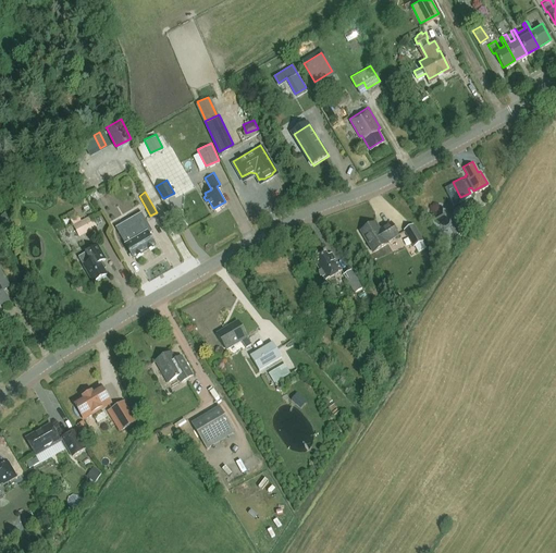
[(471,211),(479,208),(474,197),(466,200),(471,211)]
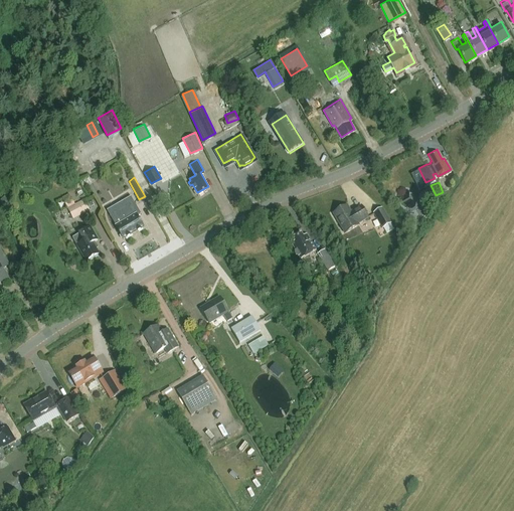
[(0,201),(4,208),(12,203),(5,193),(0,196),(0,201)]
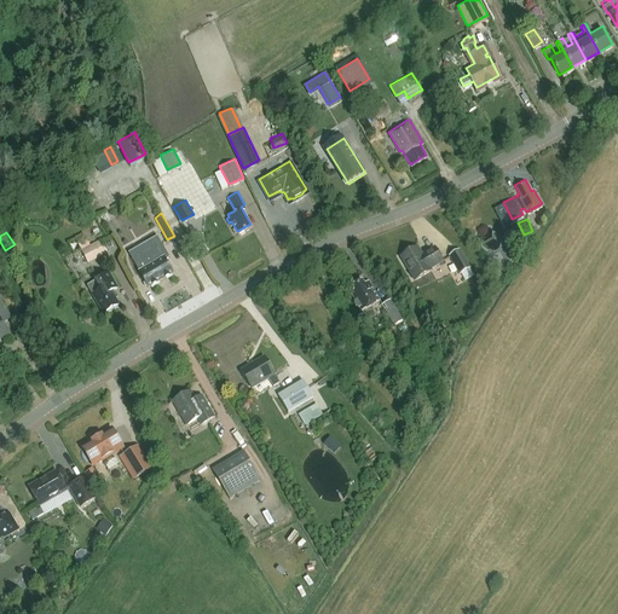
[(100,236),(81,247),(87,260),(108,249),(100,236)]
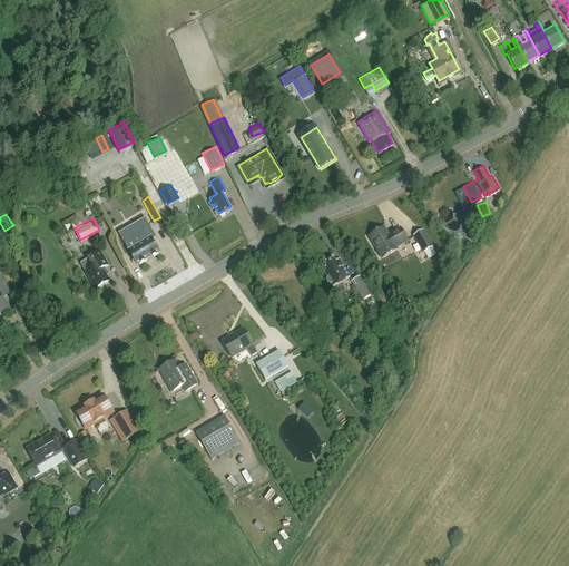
[(143,238),(138,241),(147,255),(158,250),(150,235),(155,233),(149,222),(137,228),(143,238)]
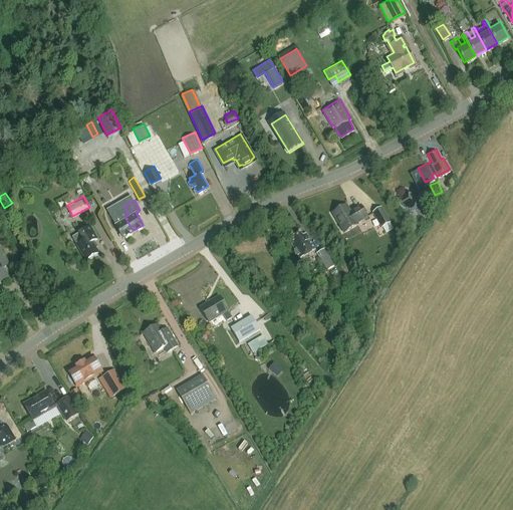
[(352,208),(349,209),(345,202),(331,210),(343,230),(357,222),(356,220),(366,214),(359,202),(352,207),(352,208)]
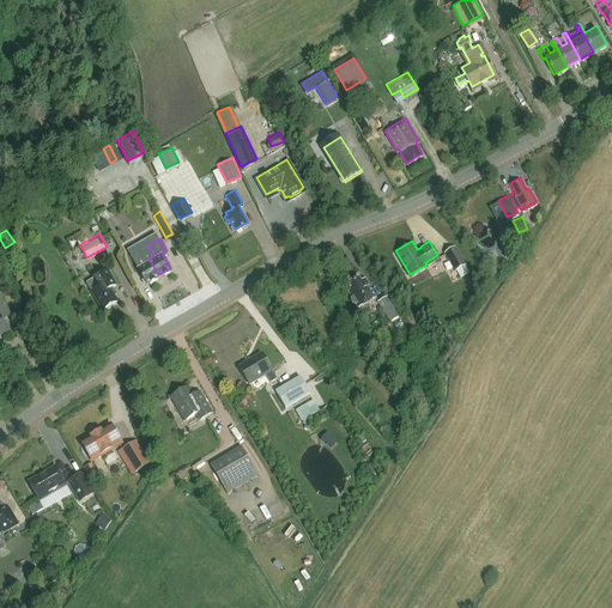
[(515,241),(506,247),(509,253),(520,247),(515,241)]
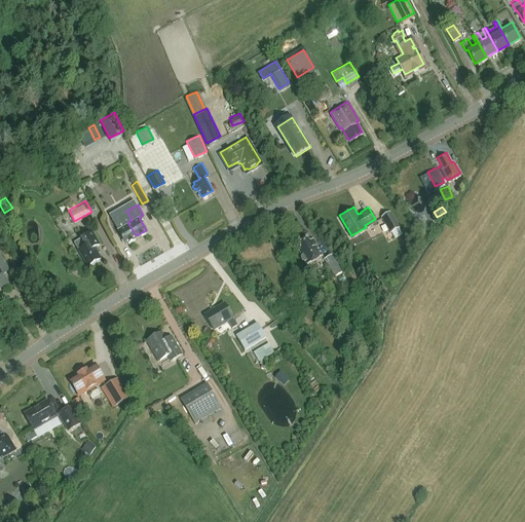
[(380,215),(389,230),(399,224),(389,209),(380,215)]
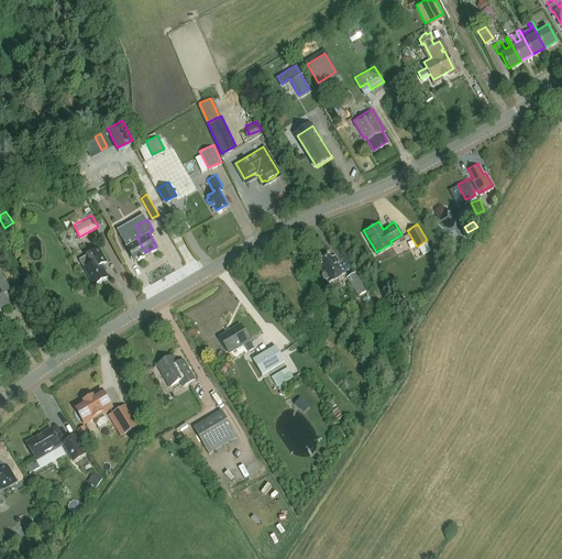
[(133,259),(145,252),(136,238),(133,240),(127,229),(120,233),(133,259)]
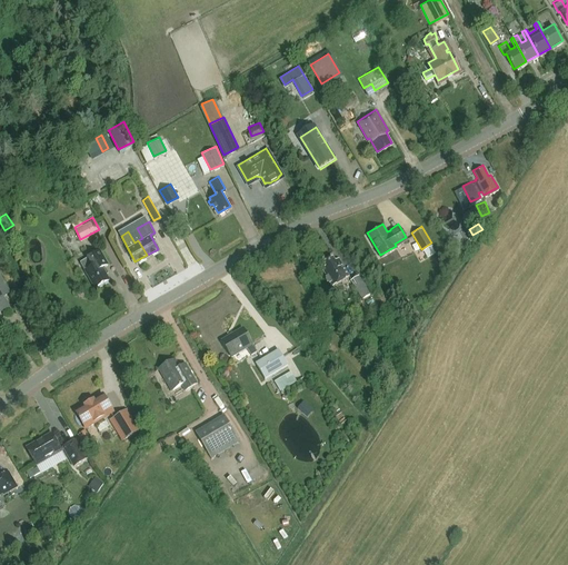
[(89,253),(89,254),(79,259),(92,284),(107,276),(100,264),(107,260),(99,247),(89,253)]
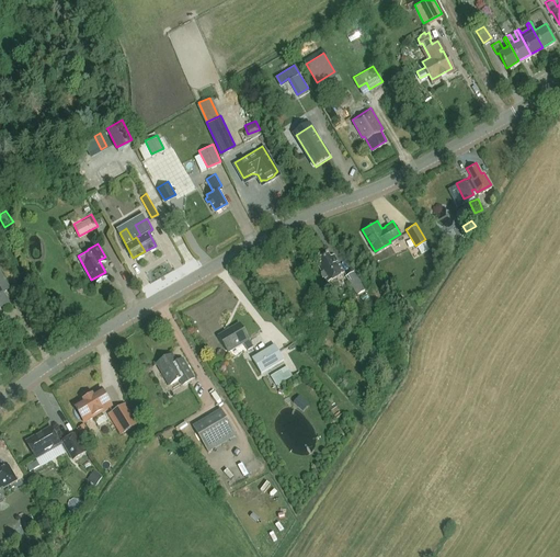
[(317,262),(321,269),(319,270),(320,271),(319,273),(321,275),(322,275),(323,277),(324,276),(327,280),(343,270),(333,252),(329,254),(327,251),(318,256),(320,260),(317,262)]
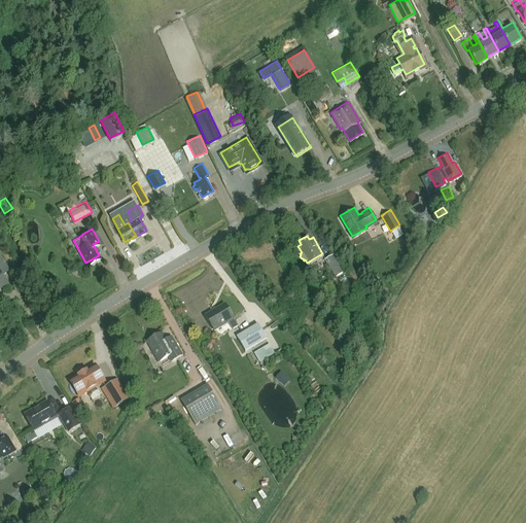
[(335,274),(342,270),(331,252),(324,256),(335,274)]
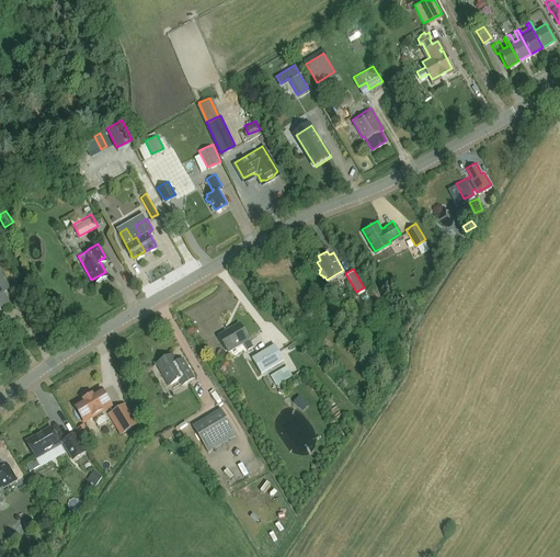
[(248,337),(238,320),(217,332),(227,349),(242,340),(247,348),(252,344),(248,337)]
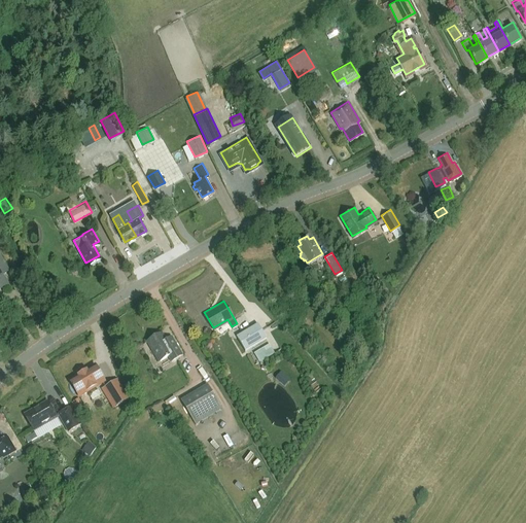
[(256,321),(236,334),(245,348),(266,336),(256,321)]
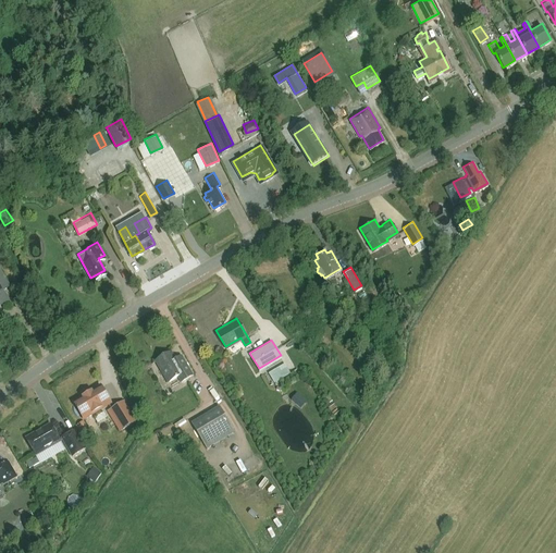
[(170,349),(150,360),(150,361),(155,358),(167,379),(176,373),(180,379),(192,372),(181,353),(181,354),(182,356),(177,359),(176,358),(174,357),(170,349)]
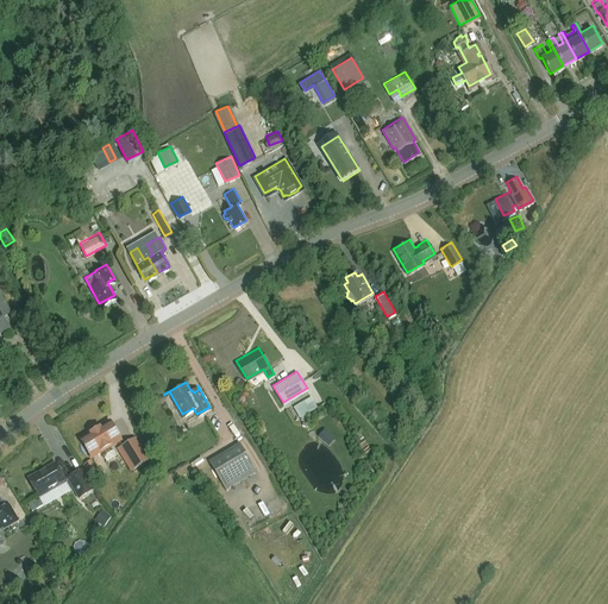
[(311,394),(293,404),(299,414),(317,403),(311,394)]
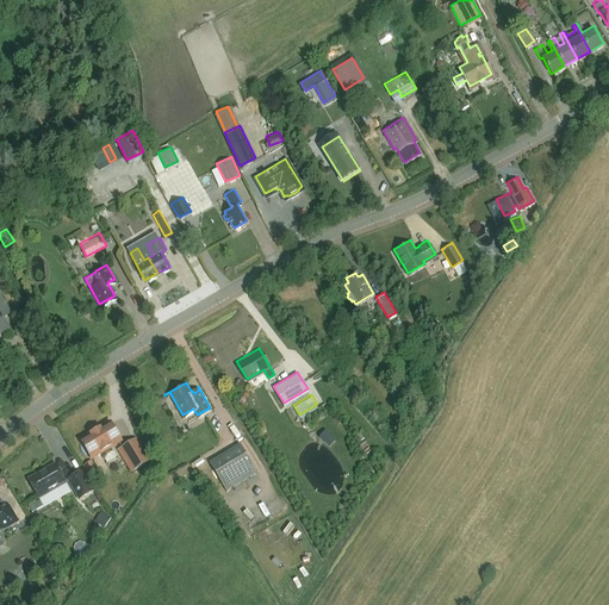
[(99,450),(99,449),(119,437),(109,419),(106,420),(105,420),(101,423),(100,424),(88,431),(86,431),(82,434),(82,435),(80,436),(91,454),(93,453),(94,453),(99,450)]
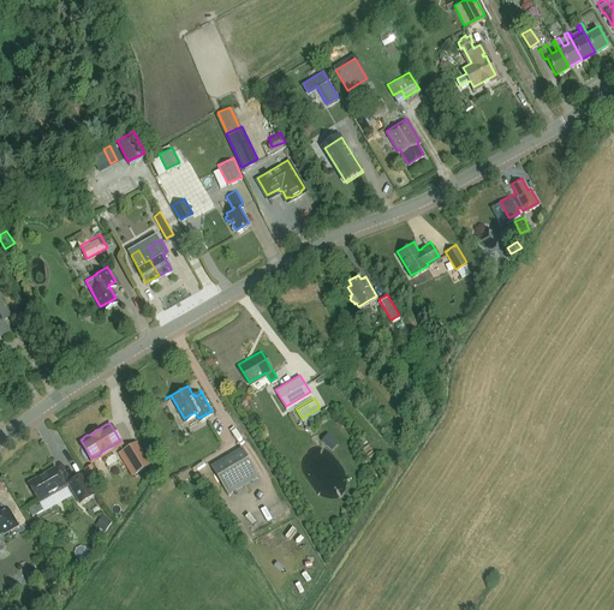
[(331,444),(338,437),(327,428),(320,435),(331,444)]
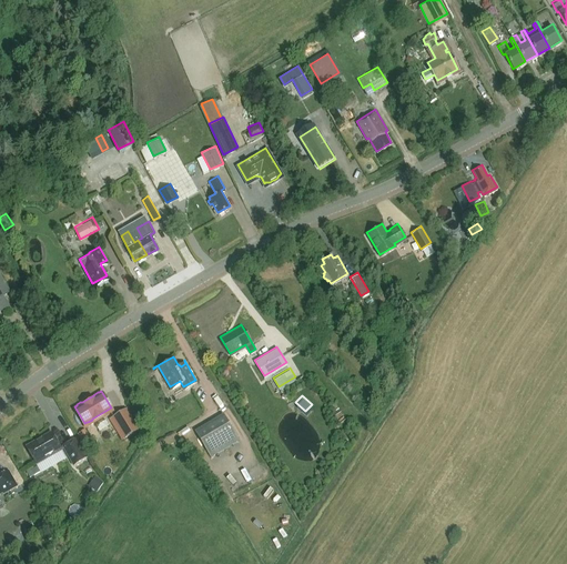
[(111,414),(124,436),(139,426),(125,405),(111,414)]
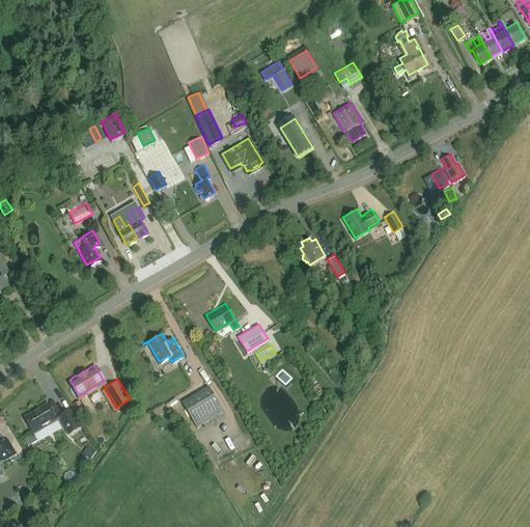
[(208,385),(182,400),(196,425),(223,409),(208,385)]
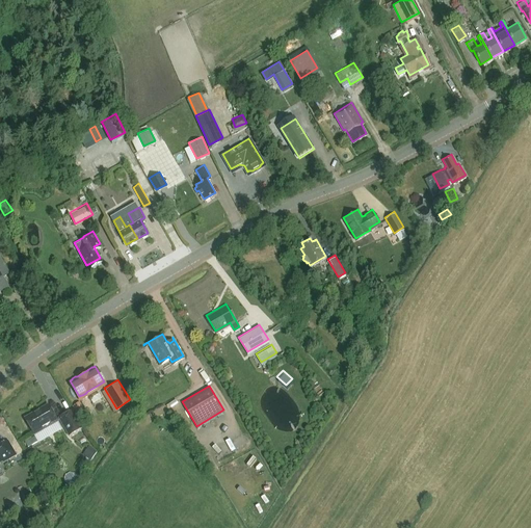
[(54,420),(57,418),(48,401),(24,416),(33,431),(34,431),(54,420)]
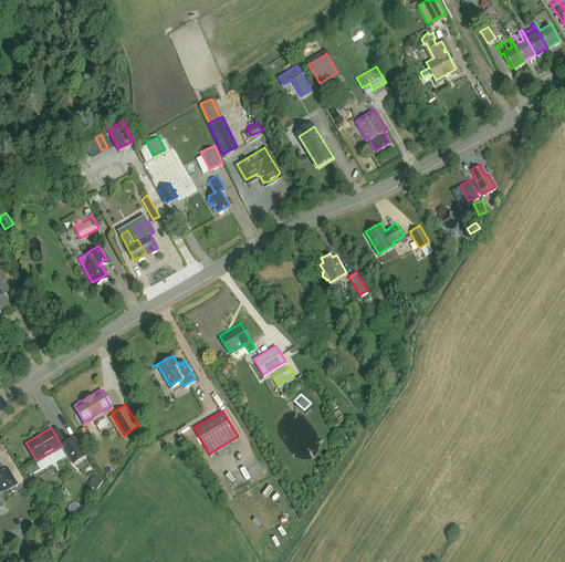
[(61,441),(72,461),(87,454),(75,433),(61,441)]
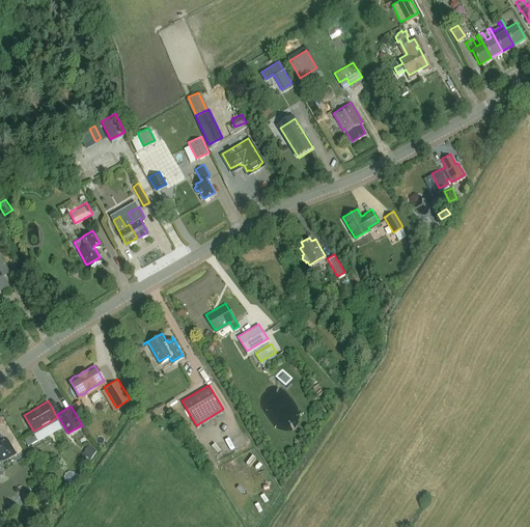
[(34,433),(24,439),(27,444),(37,438),(34,433)]
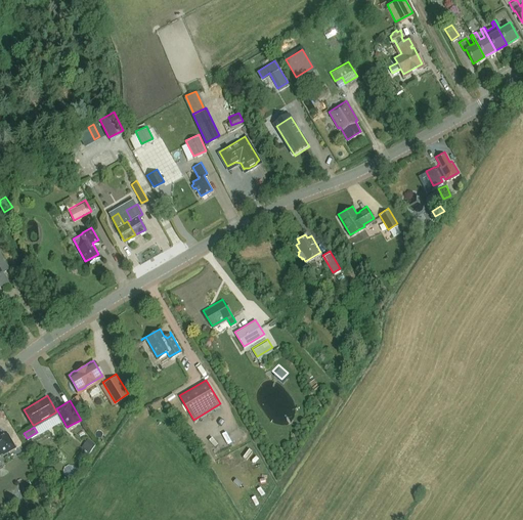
[(8,433),(1,437),(0,434),(0,450),(6,447),(7,449),(14,445),(8,433)]
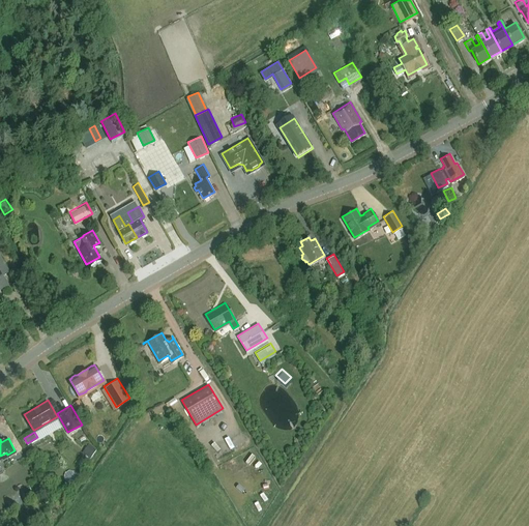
[(96,446),(88,441),(82,450),(90,456),(96,446)]
